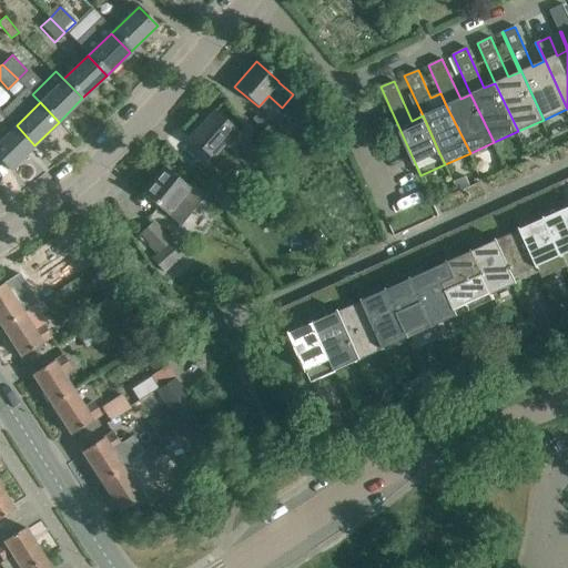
[(247,166),(260,153),(213,111),(189,138),(212,158),(223,144),(247,166)]
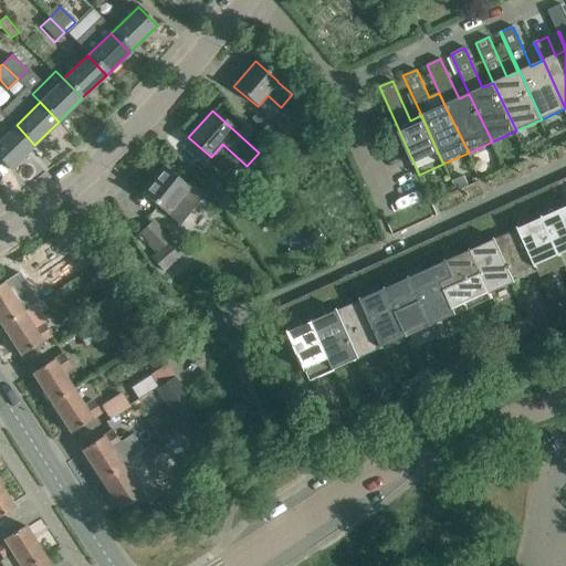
[(281,156),(291,144),(266,124),(257,135),(281,156)]
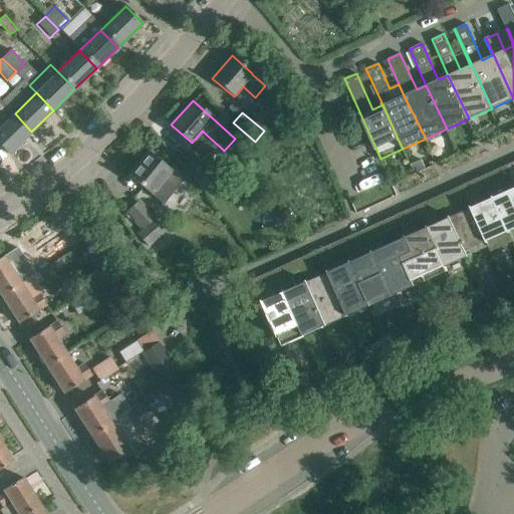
[(0,146),(8,154),(31,132),(15,113),(0,127),(0,146)]
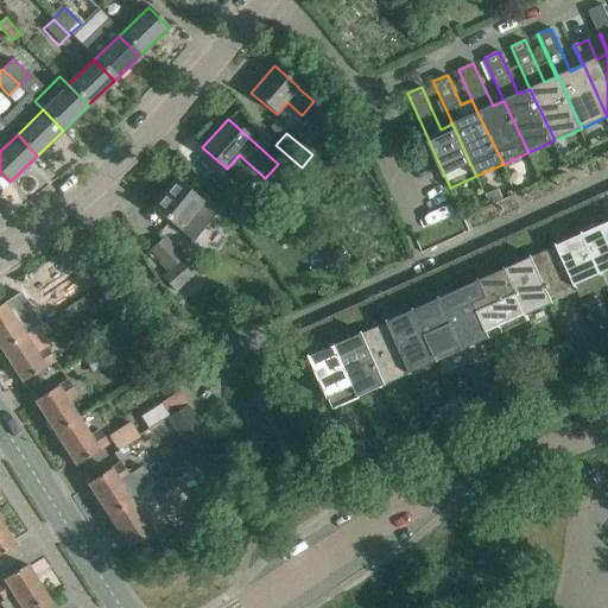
[(169,185),(151,208),(178,229),(194,241),(207,225),(217,213),(220,208),(204,196),(201,200),(175,178),(169,185)]
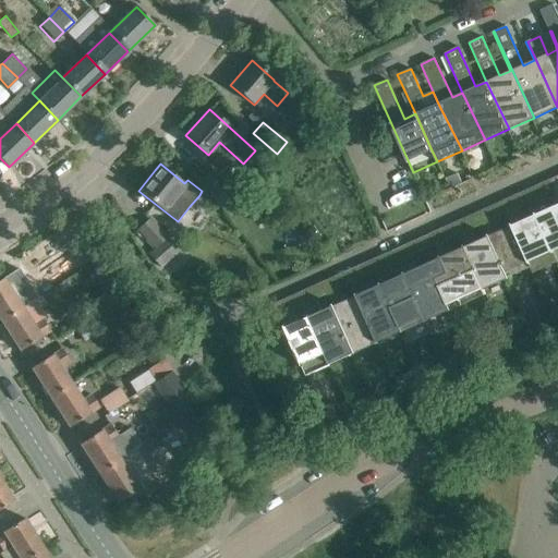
[(201,181),(222,208),(235,198),(214,171),(201,181)]
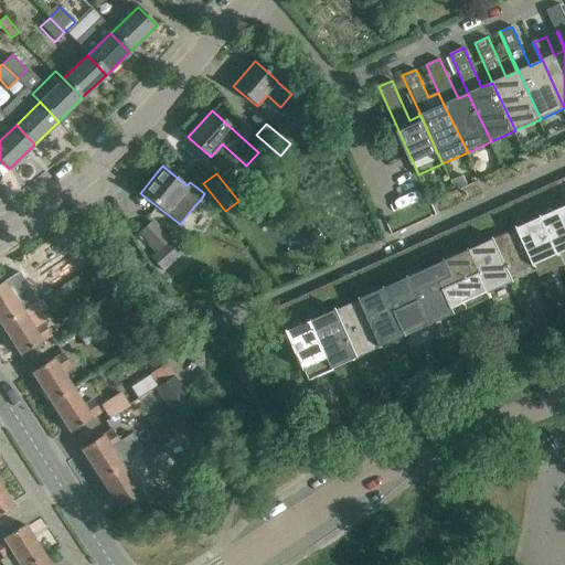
[(564,198),(561,188),(557,189),(564,204),(564,206),(555,212),(547,193),(534,199),(542,217),(561,254),(564,252),(564,198)]
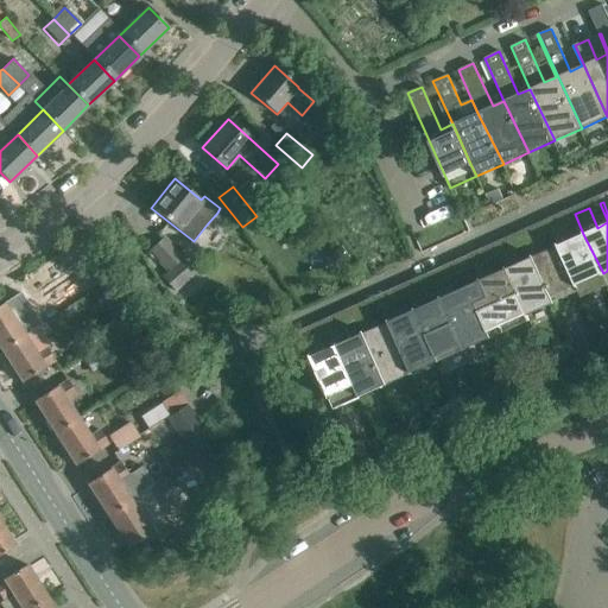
[(607,285),(607,283),(603,273),(583,234),(571,240),(563,220),(550,225),(577,285),(583,297),(607,285)]
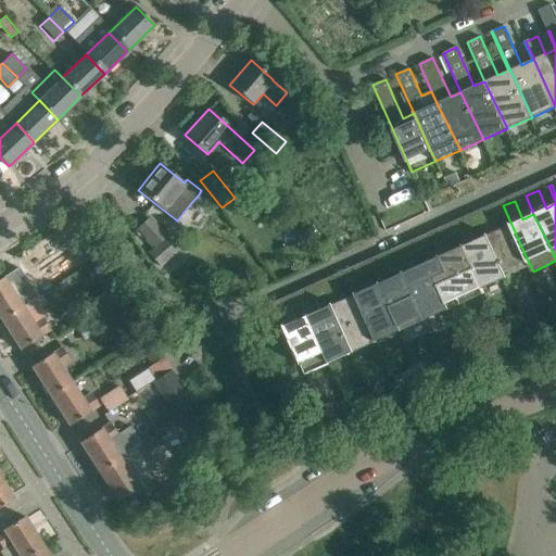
[(503,205),(502,206),(509,225),(500,230),(491,212),(478,217),(485,236),(505,272),(528,261),(503,205)]
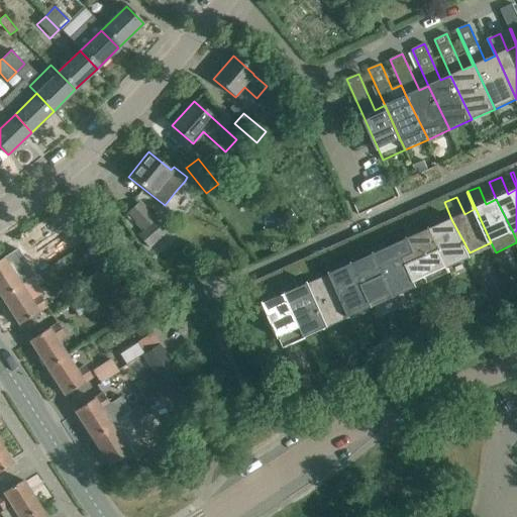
[(148,247),(166,231),(138,201),(126,212),(143,229),(137,235),(148,247)]
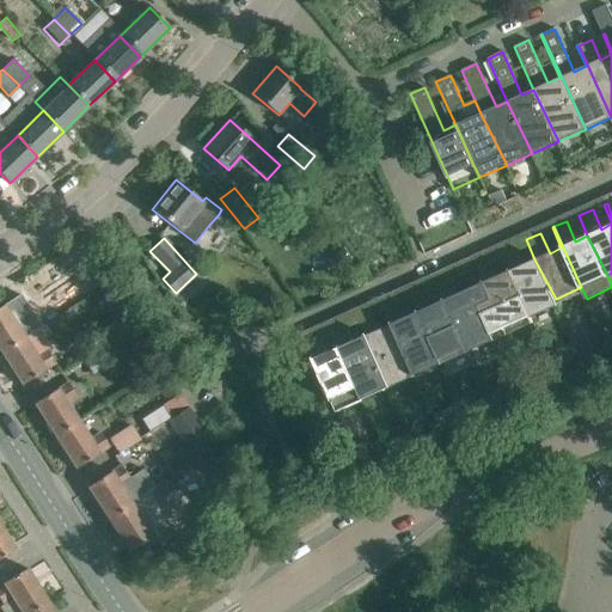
[(558,305),(556,299),(534,259),(524,264),(514,245),(500,251),(508,271),(531,317),(558,305)]
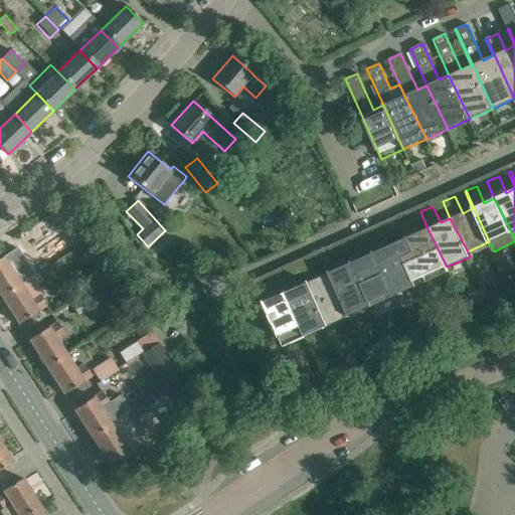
[(298,219),(290,208),(278,218),(286,228),(298,219)]
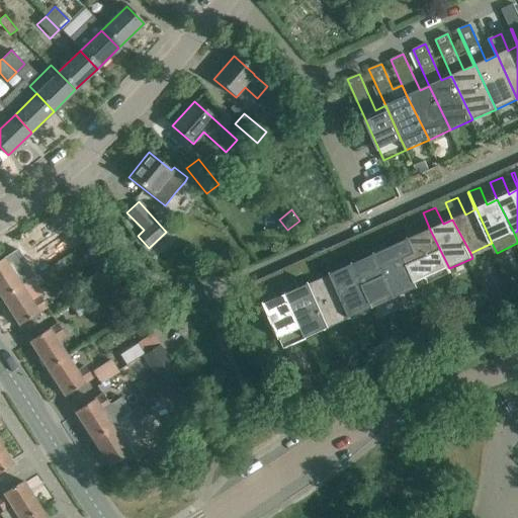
[(449,268),(430,230),(421,234),(413,217),(401,223),(408,239),(430,283),(452,274),(449,268)]
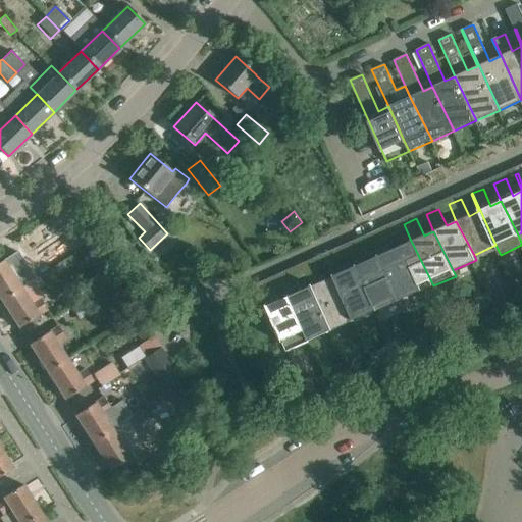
[(382,233),(372,239),(401,301),(433,285),(411,241),(401,246),(401,245),(400,245),(401,247),(390,251),(382,233)]
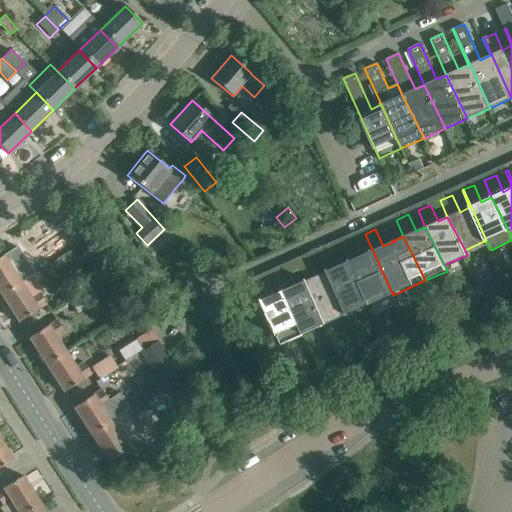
[(349,261),(370,305),(393,295),(365,234),(363,235),(371,252),(361,256),(353,239),(341,245),(349,261)]
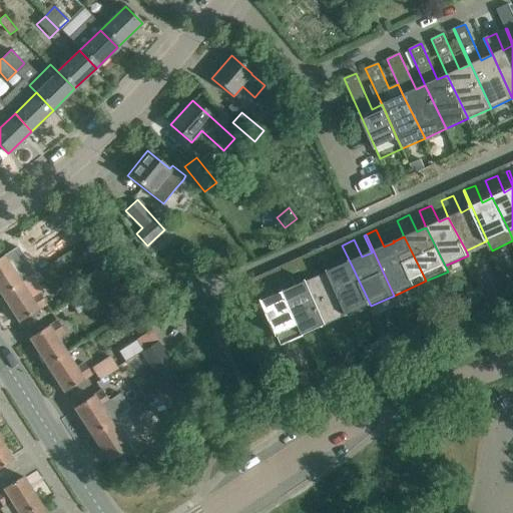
[(320,254),(328,272),(349,316),(371,306),(350,262),(340,267),(332,249),(320,254)]
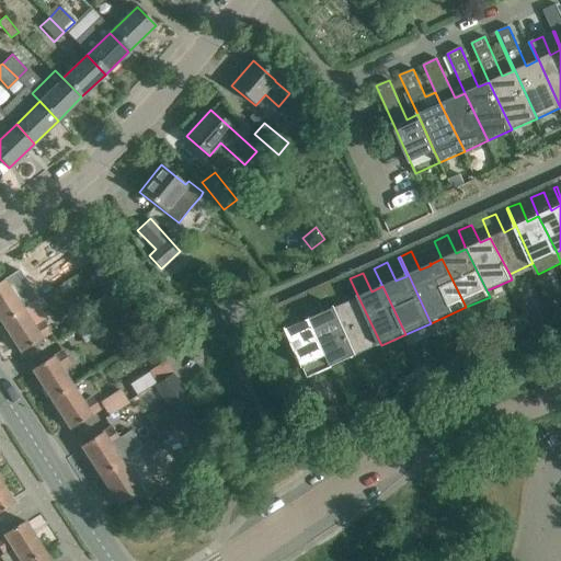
[(0,282),(0,321),(1,324),(32,304),(24,293),(21,287),(12,274),(0,282)]
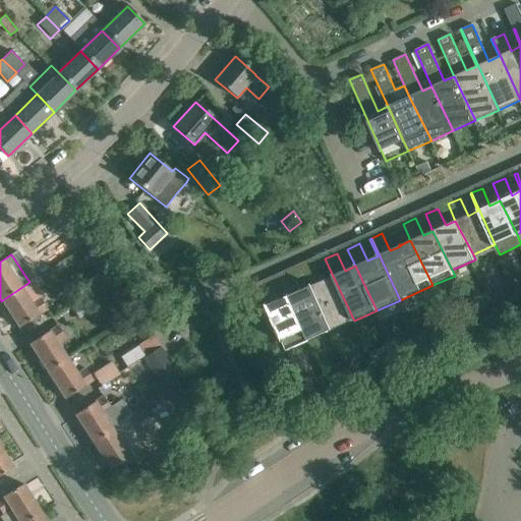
[(310,286),(332,331),(354,321),(333,276),(323,281),(315,264),(302,269),(310,286)]
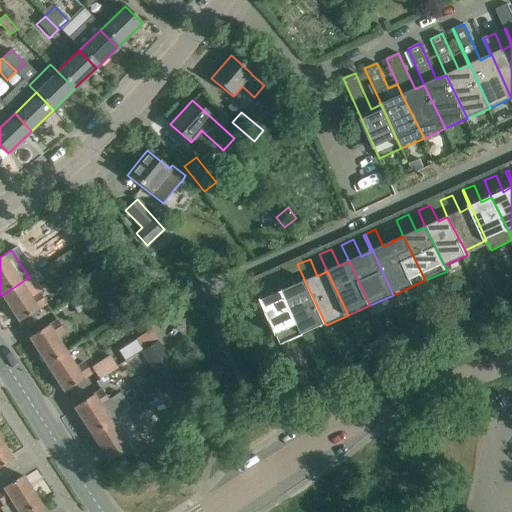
[(276,274),(283,291),(301,325),(305,335),(326,325),(305,281),(295,286),(288,269),(276,274)]
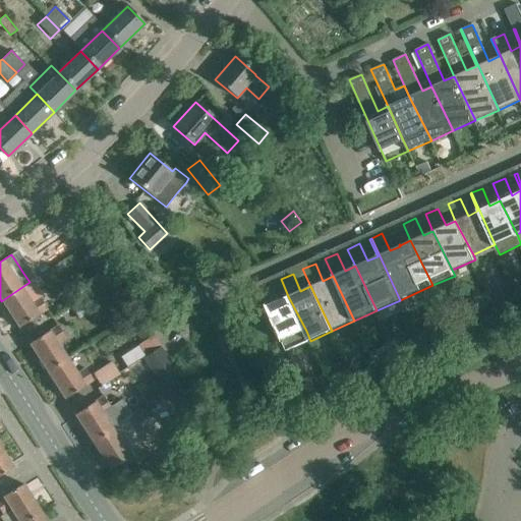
[(47,308),(30,282),(1,301),(18,328),(36,316),(39,314),(47,308)]
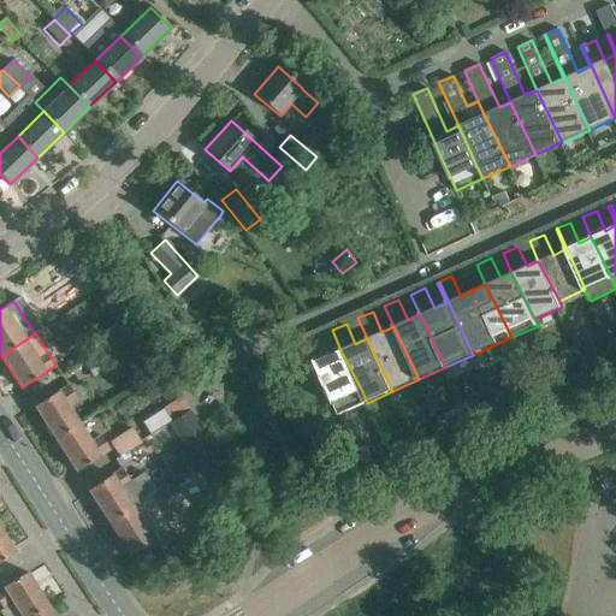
[(362,391),(341,350),(329,355),(320,336),(306,342),(338,415),(367,403),(362,391)]
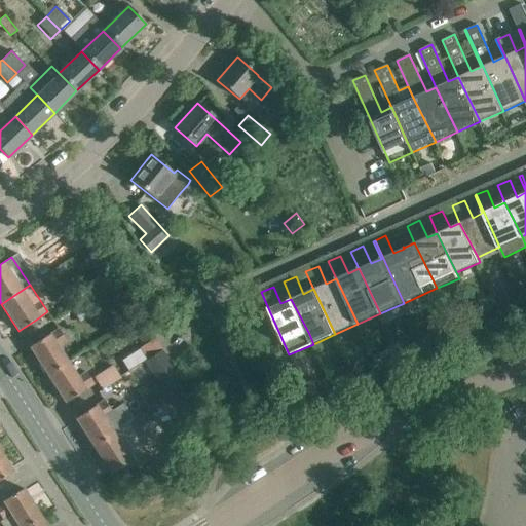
[(88,300),(72,311),(79,322),(96,310),(88,300)]
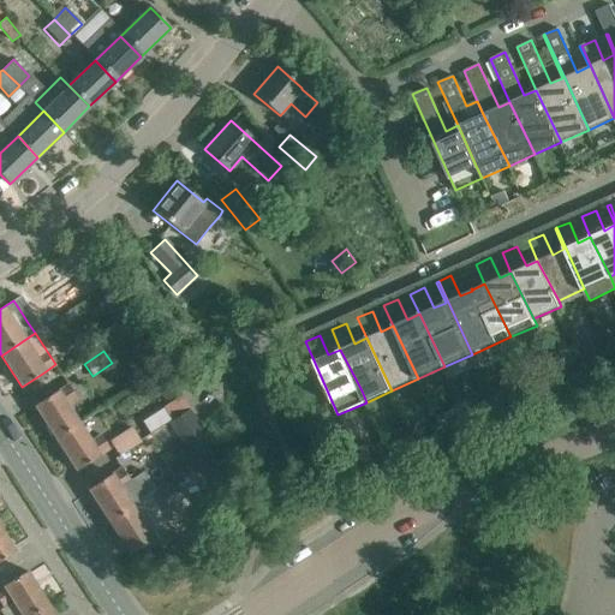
[(34,406),(55,439),(78,423),(66,405),(77,399),(67,384),(58,390),(54,393),(34,406)]
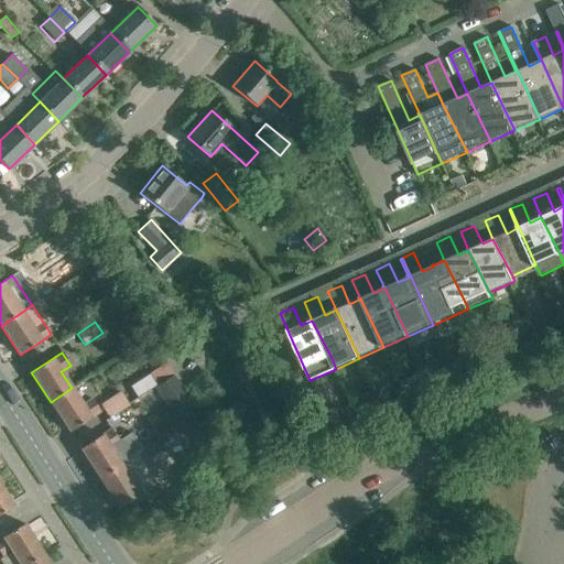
[(166,362),(149,373),(156,384),(158,387),(174,377),(173,373),(166,362)]
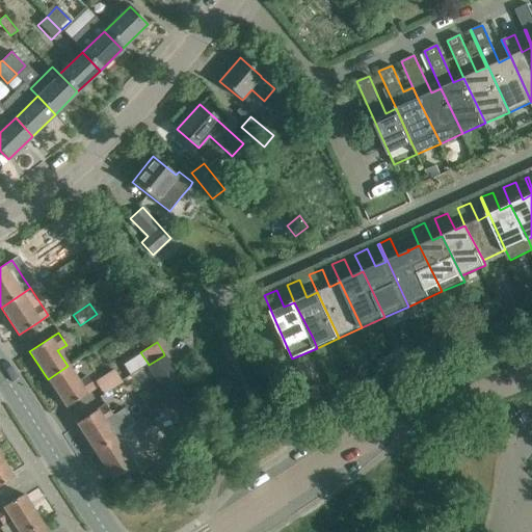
[(169,401),(187,390),(164,355),(149,365),(148,366),(169,401)]
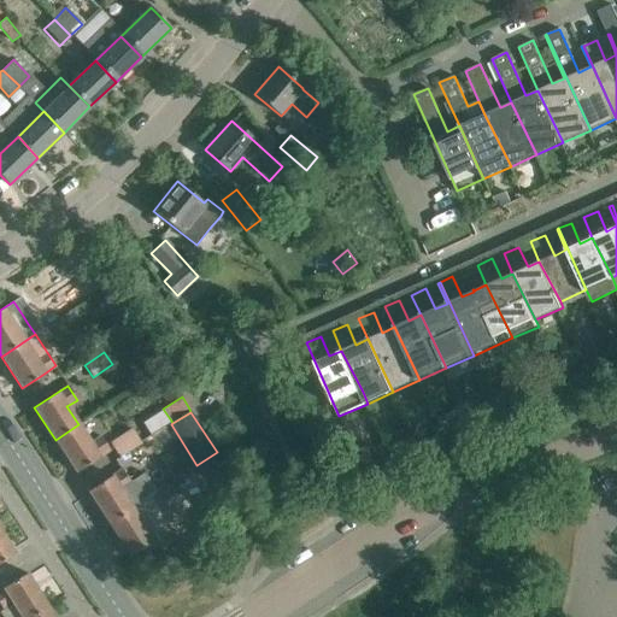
[(78,424),(56,440),(76,471),(97,459),(99,457),(110,450),(100,436),(90,442),(78,424)]
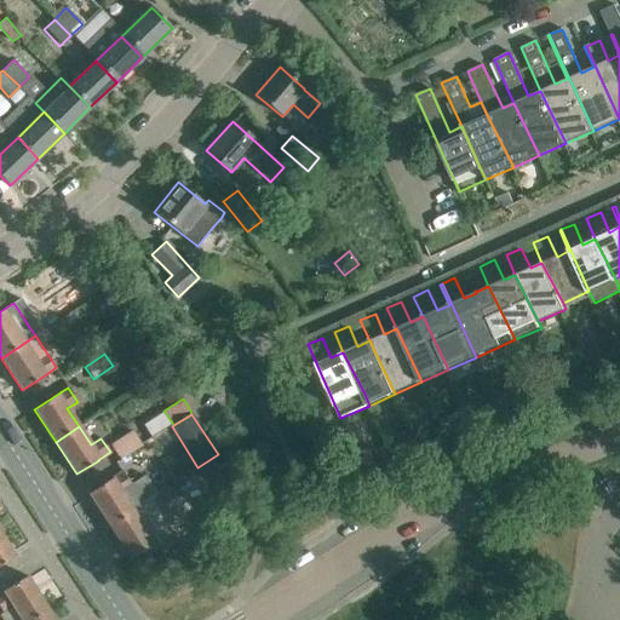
[(110,446),(119,459),(141,445),(132,431),(110,446)]
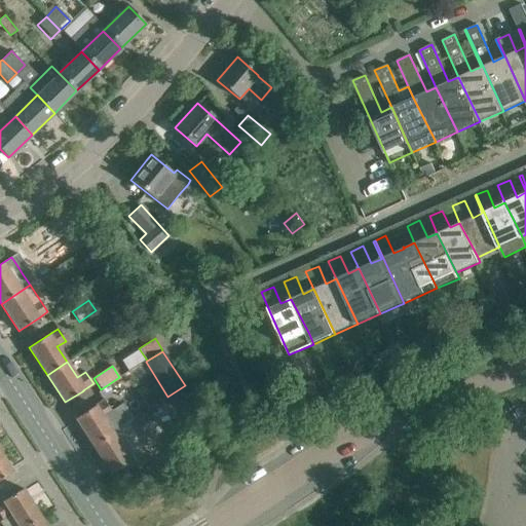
[(111,411),(104,400),(96,406),(92,407),(75,418),(94,447),(133,420),(122,404),(111,411)]
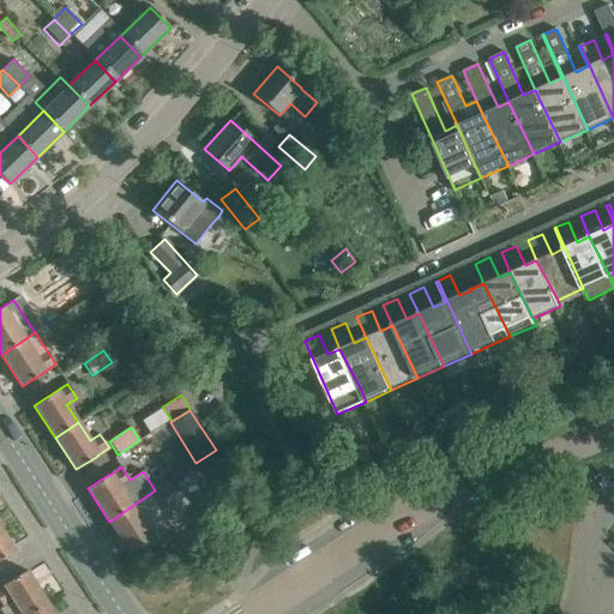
[(226,505),(215,488),(191,505),(202,522),(226,505)]
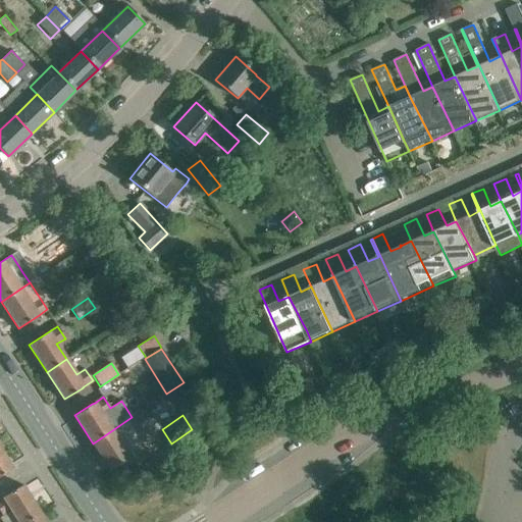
[(133,416),(132,417),(93,444),(110,470),(151,444),(133,416)]
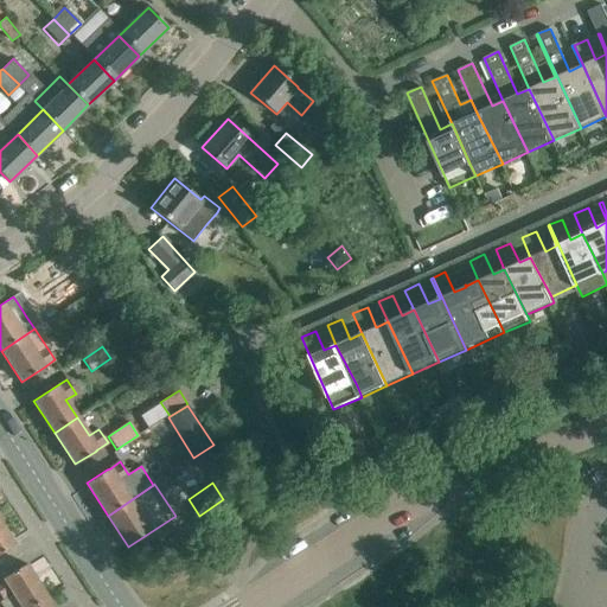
[(0,522),(0,553),(14,544),(0,522)]
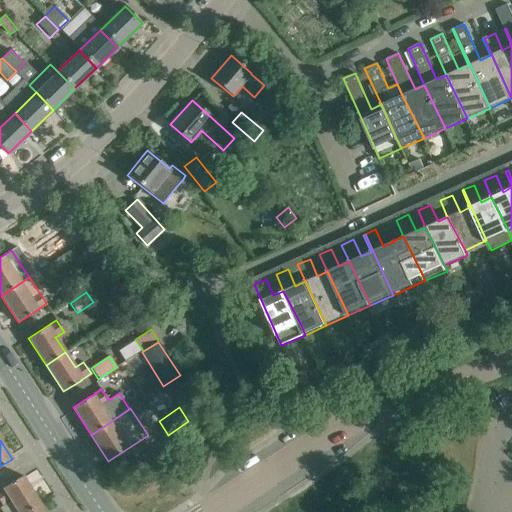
[(1,489),(0,489),(0,504),(1,506),(2,507),(0,508),(2,511),(25,511),(40,503),(22,475),(5,486),(1,489)]
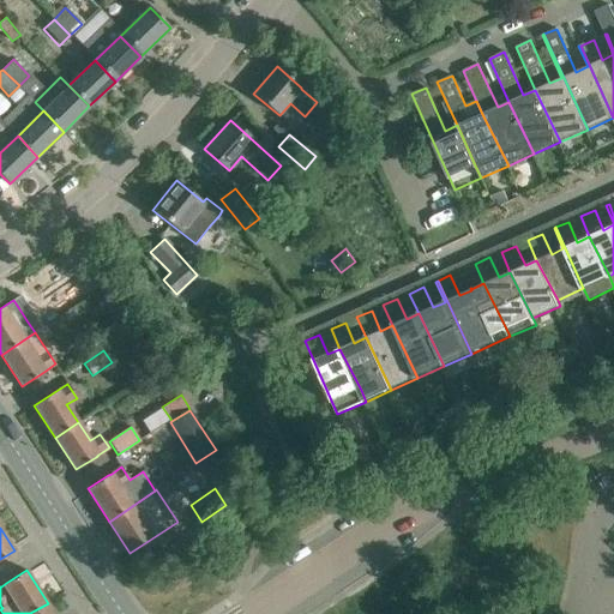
[(54,613),(48,603),(30,613),(54,613)]
